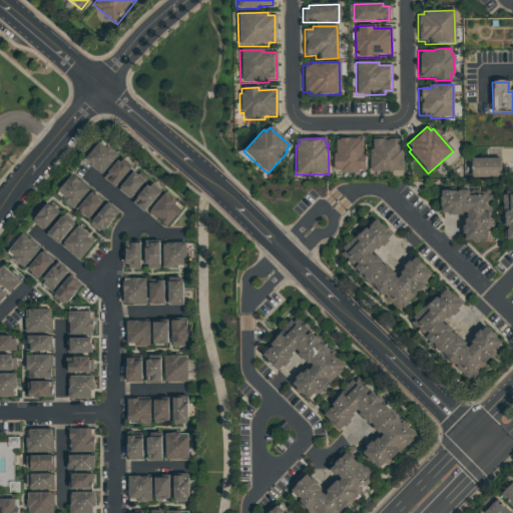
[(365,154),(365,173),(333,173),(333,154),(335,154),(335,139),(362,139),(362,154),(365,154)]
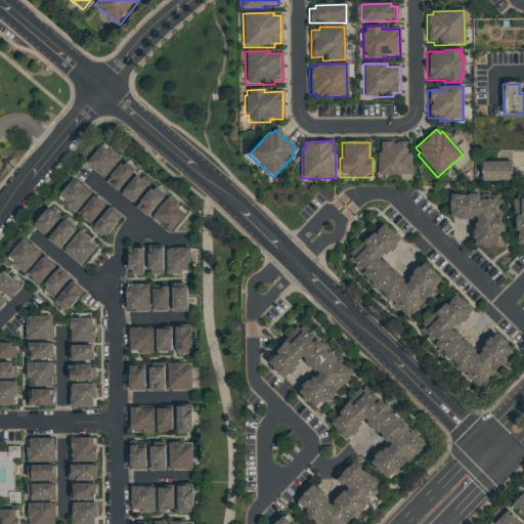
[(410,154),(410,176),(377,176),(377,154),(380,154),(380,143),(407,142),(407,154),(410,154)]
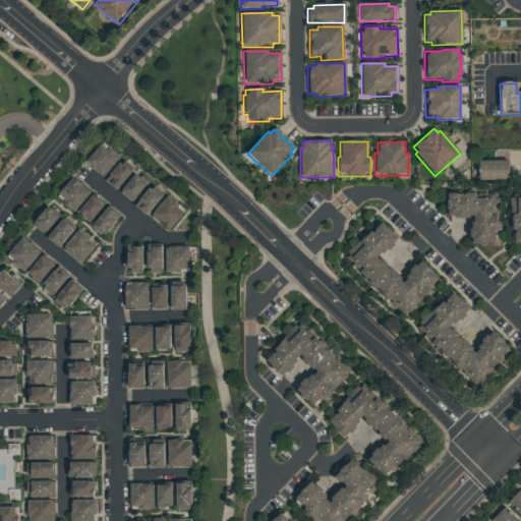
[(102,142),(120,158),(103,178),(84,162),(102,142)]
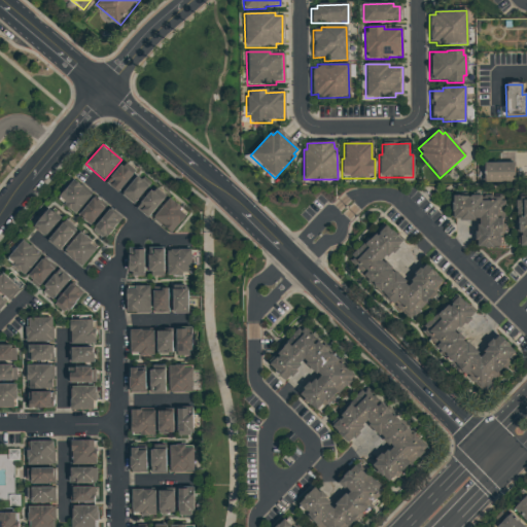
[(483,163),(513,163),(513,182),(483,182),(483,163)]
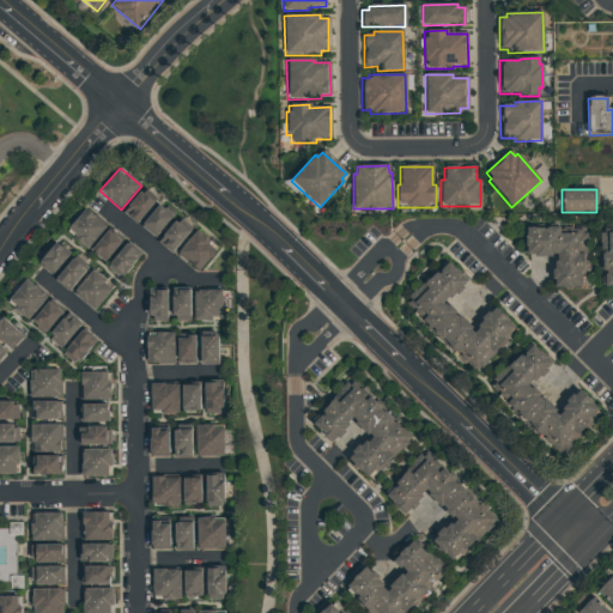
[(140,192),(153,204),(135,225),(122,213),(140,192)]
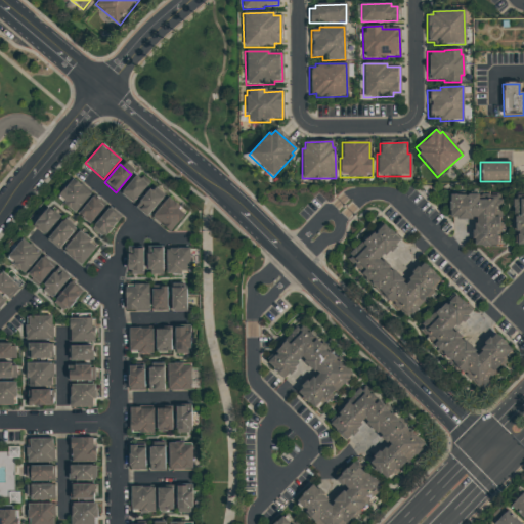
[(135,176),(147,185),(131,204),(120,194),(135,176)]
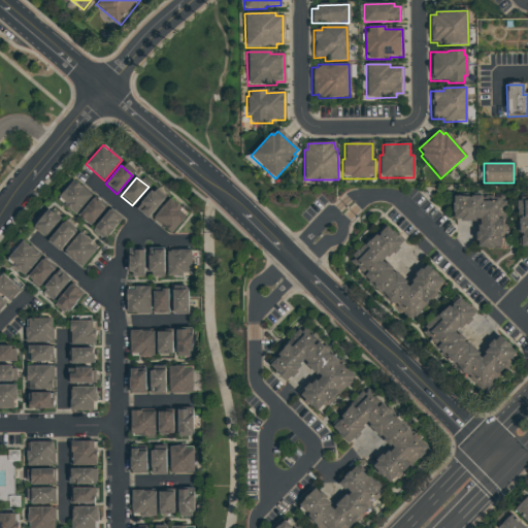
[(73,179),(90,194),(73,213),(57,200),(73,179)]
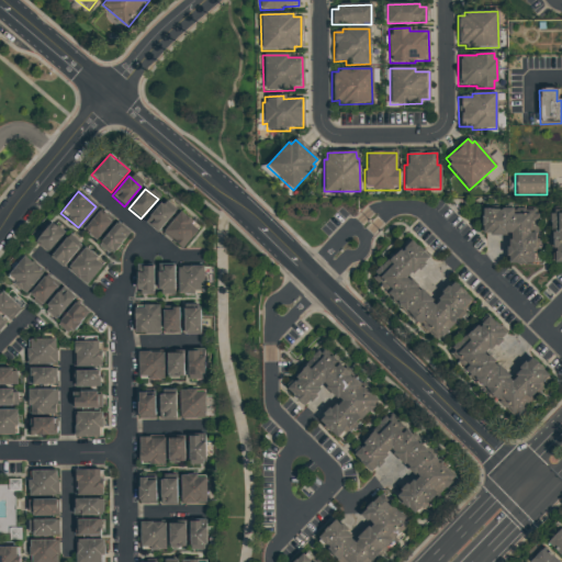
[(160,203),(172,214),(156,234),(144,223),(160,203)]
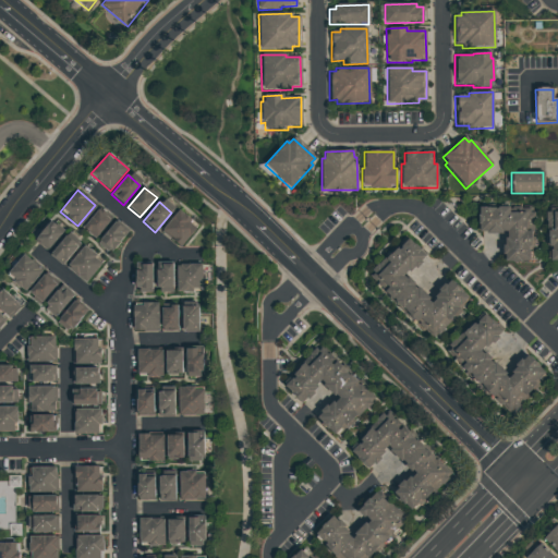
[(546,207),(557,206),(557,261),(547,262),(546,207)]
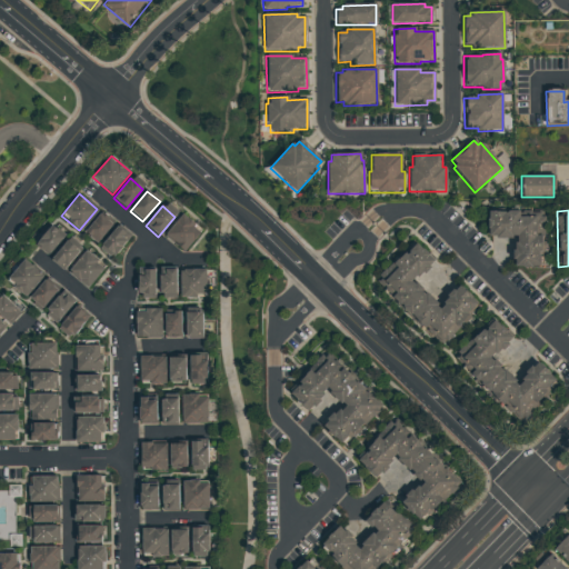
[(487,211),(518,211),(518,212),(545,212),(545,267),(513,267),(513,237),(487,237),(487,211)]
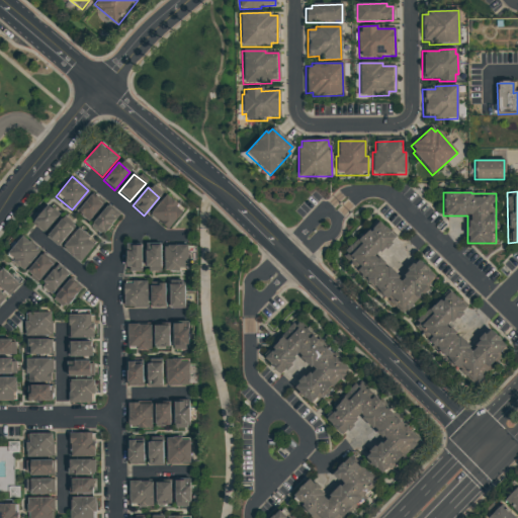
[(91,195),(102,205),(88,223),(76,212),(91,195)]
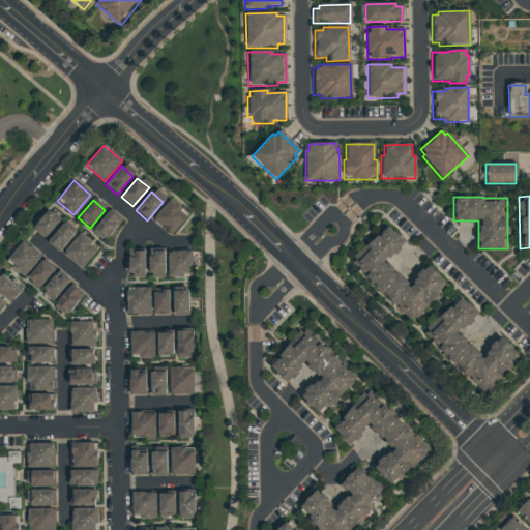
[(170,200),(187,215),(171,235),(152,219),(170,200)]
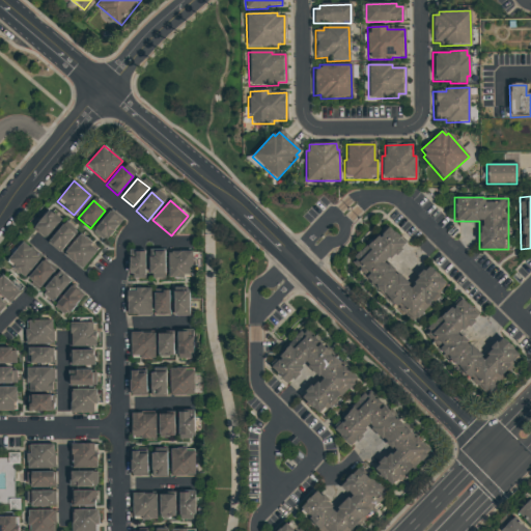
[(49,210),(60,220),(45,239),(33,229),(49,210)]
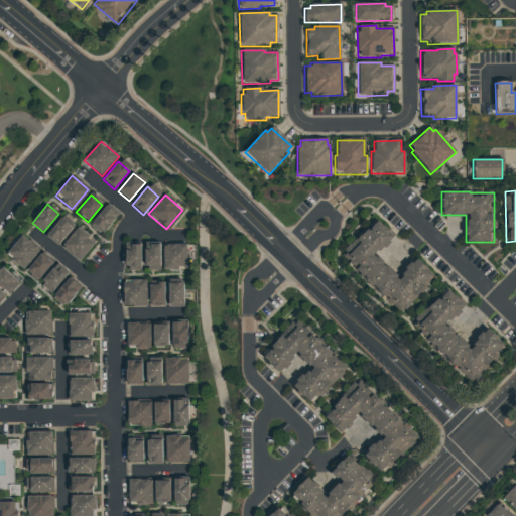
[(108,204),(119,214),(104,232),(102,230),(99,234),(90,225),(108,204)]
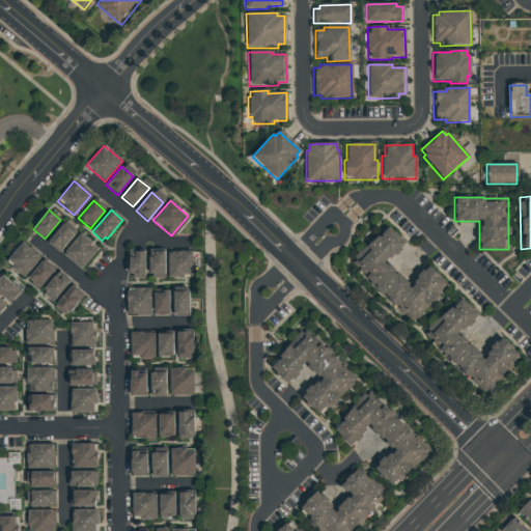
[(62,224),(74,234),(58,253),(47,244),(62,224)]
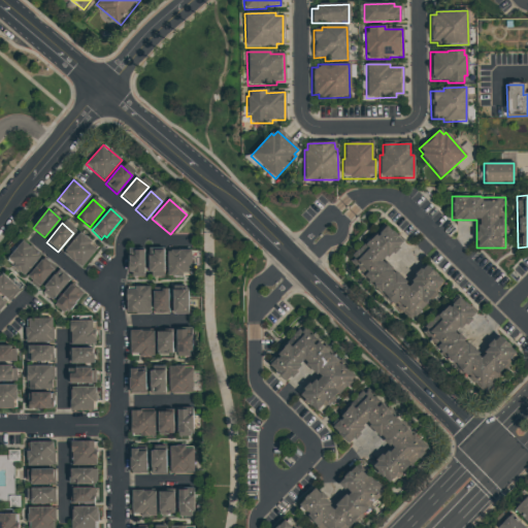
[(410,321),(349,260),(376,231),(378,233),(388,224),(402,238),(382,259),(407,285),(428,264),(443,278),(433,289),(436,292),(428,301),(429,302),(410,321)]
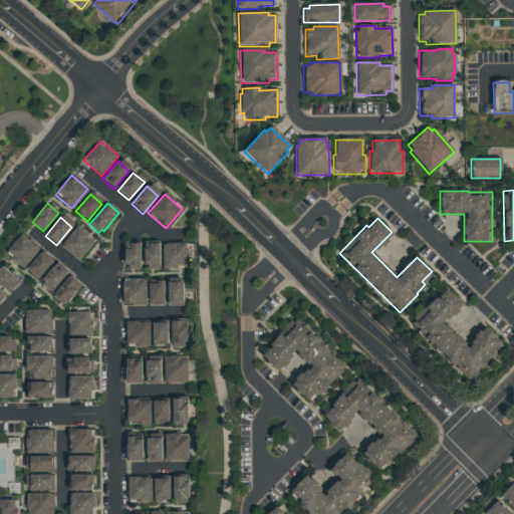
[(77,226),(88,235),(86,237),(93,243),(78,261),(60,247),(77,226)]
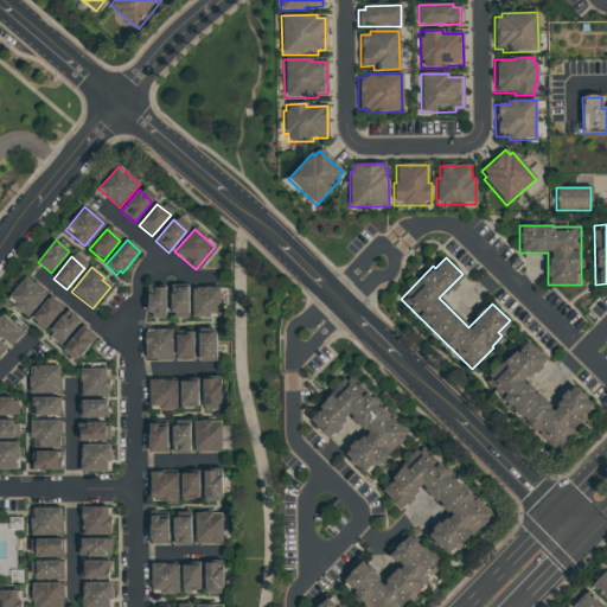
[(27,275),(48,292),(27,315),(7,299),(27,275)]
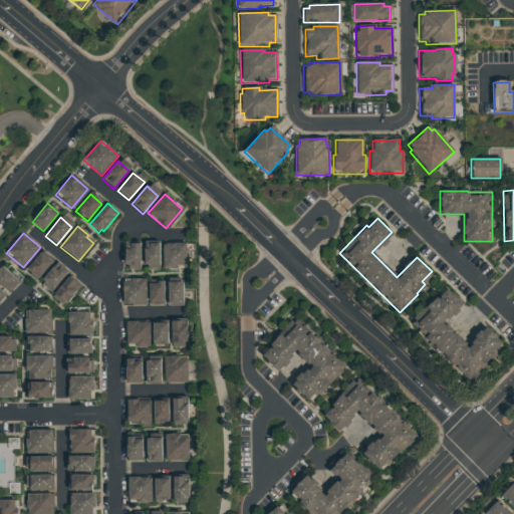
[(126,241),(142,241),(142,269),(126,269),(126,241)]
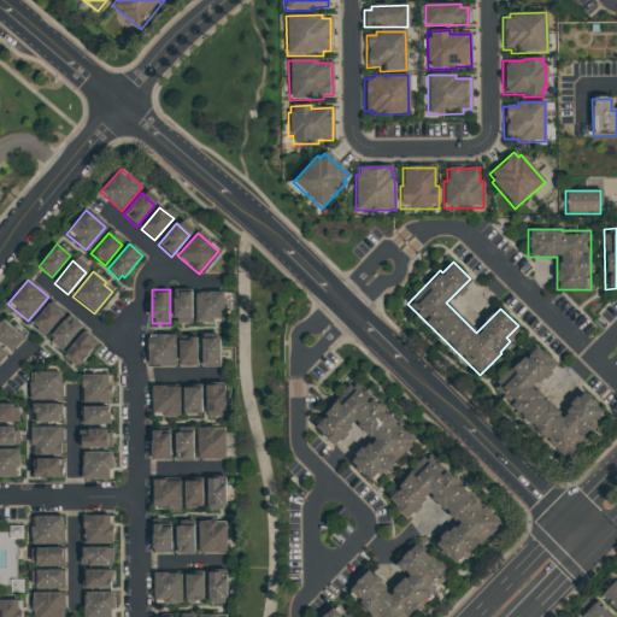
[(175,289),(194,289),(194,322),(175,323),(175,289)]
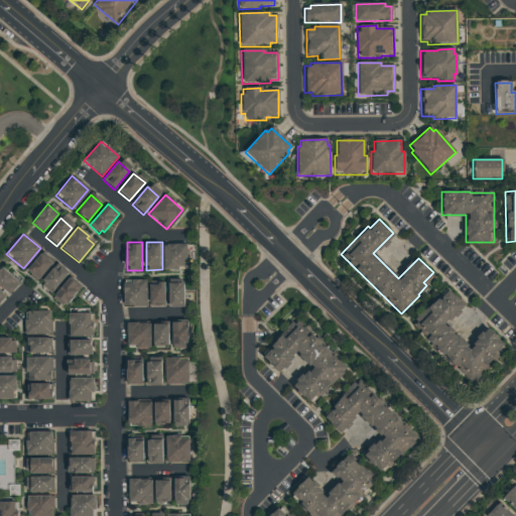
[(164,243),(187,243),(188,269),(164,269),(164,243)]
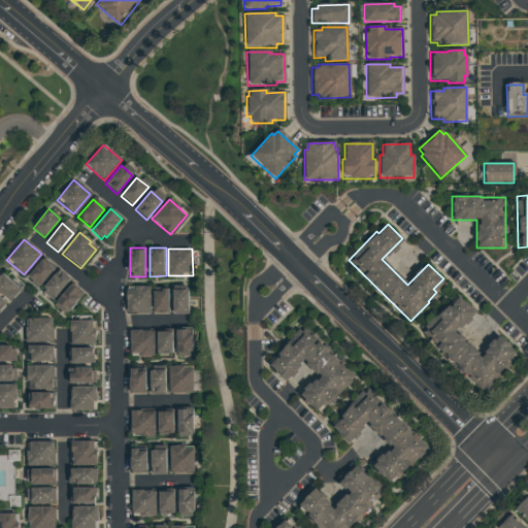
[(44,258),(56,268),(40,287),(29,276),(44,258)]
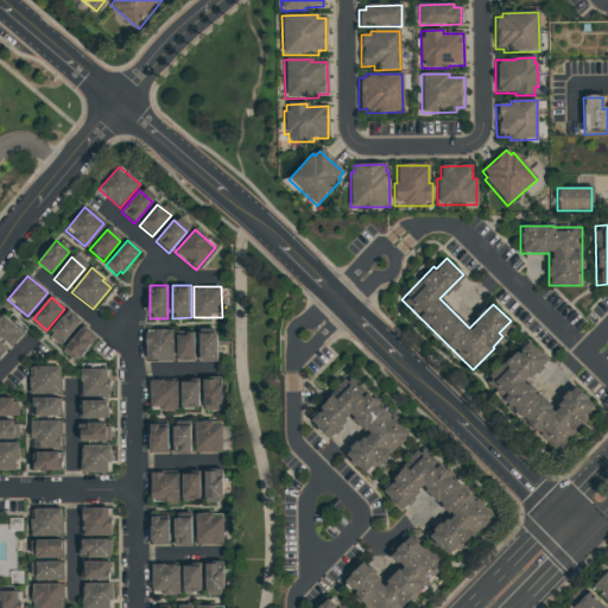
[(69,310),(82,321),(61,347),(50,337),(54,333),(51,331),(69,310)]
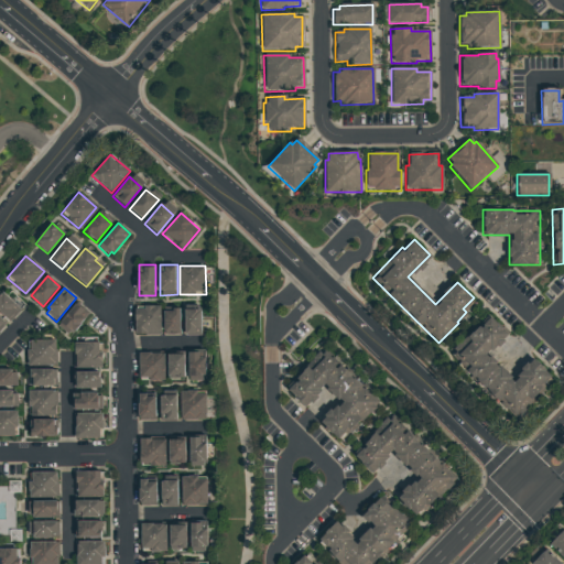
[(0,311),(0,295),(6,290),(19,303),(18,304),(23,310),(12,322),(0,311)]
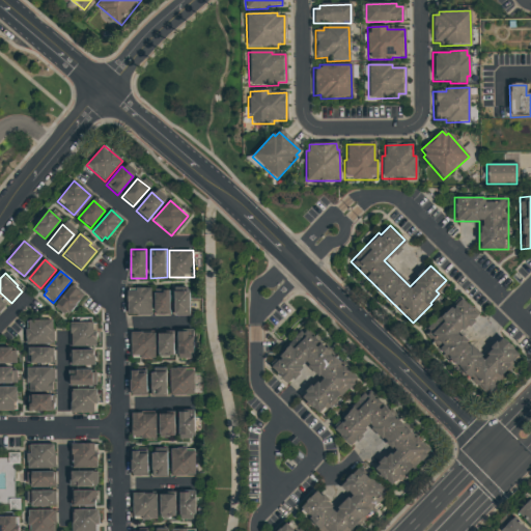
[(74,284),(85,295),(67,316),(55,306),(74,284)]
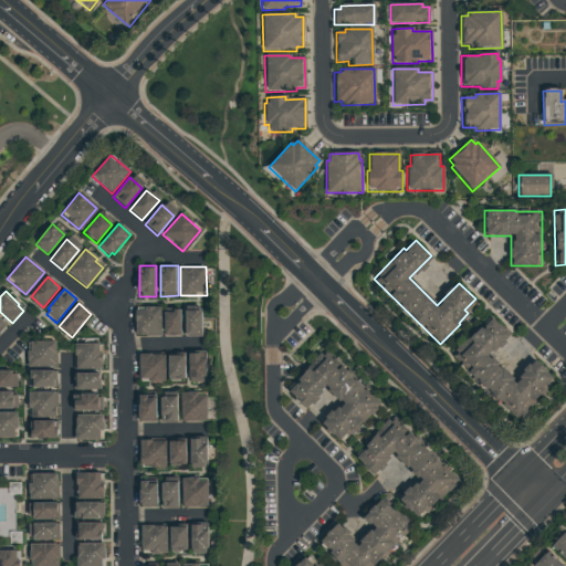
[(136,306),(161,305),(161,336),(136,336),(136,306)]
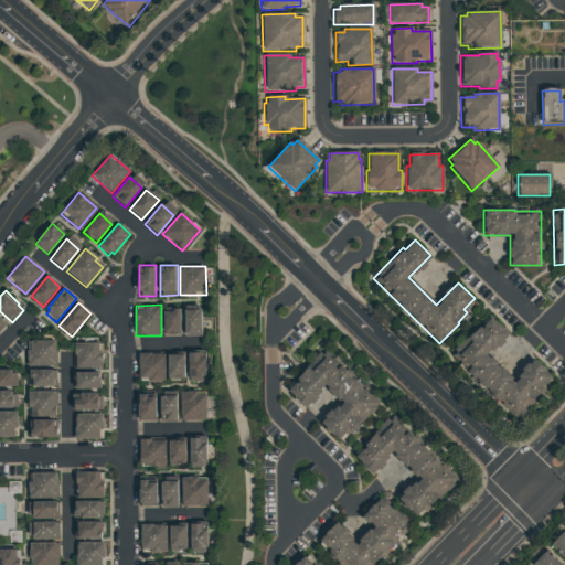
[(167,307),(182,307),(183,333),(167,334),(167,307)]
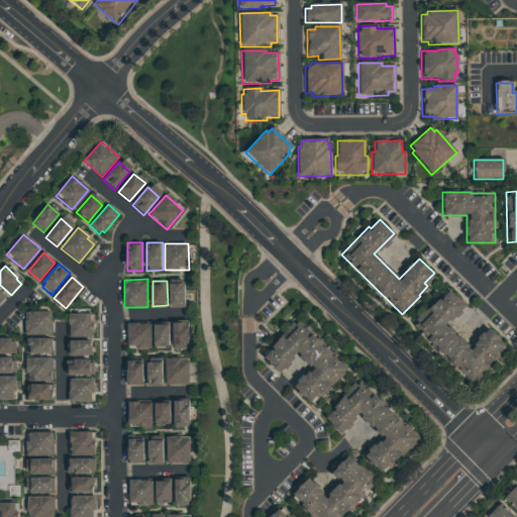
[(172,283),(187,283),(187,306),(172,307),(172,283)]
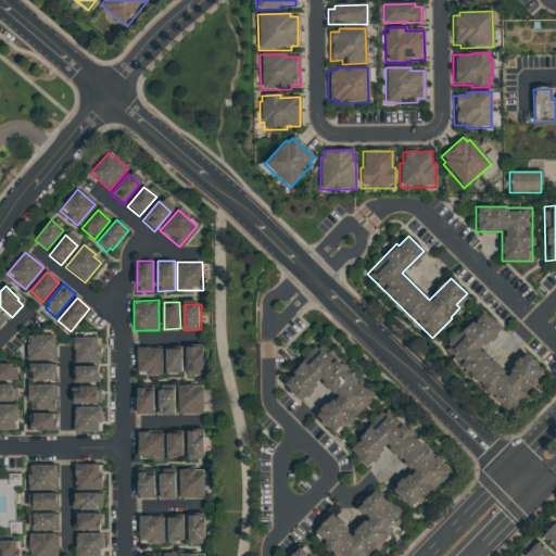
[(0,308),(9,317),(0,326),(0,308)]
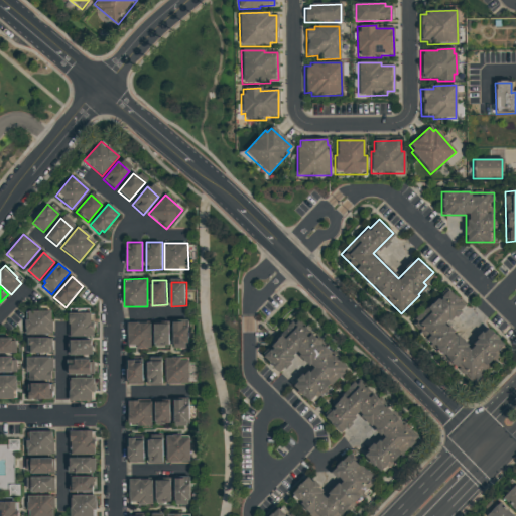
[(470,383),(411,324),(437,297),(439,299),(448,289),(467,307),(448,326),(468,346),(487,328),(503,345),(494,354),(495,356),(487,364),(488,366),(470,383)]
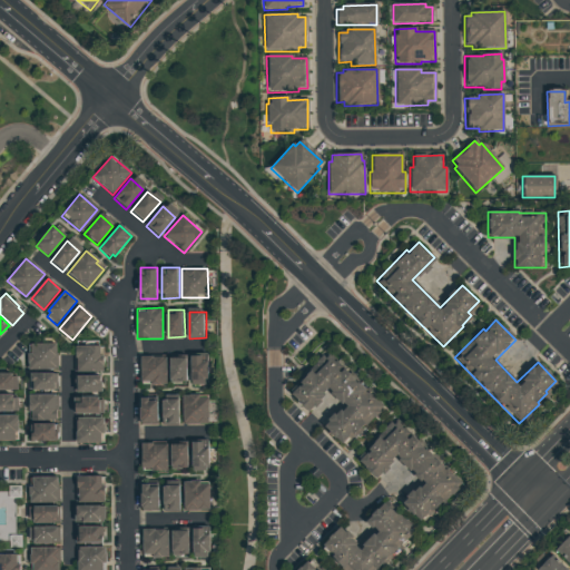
[(27,370),(27,353),(30,353),(30,344),(57,344),(57,370),(27,370)]
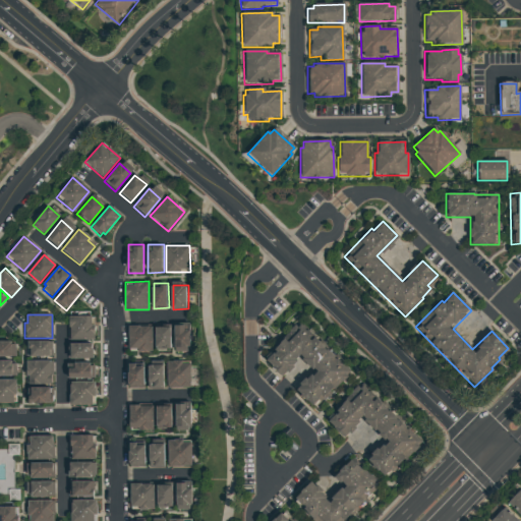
[(69,340),(69,315),(96,315),(96,339),(69,340)]
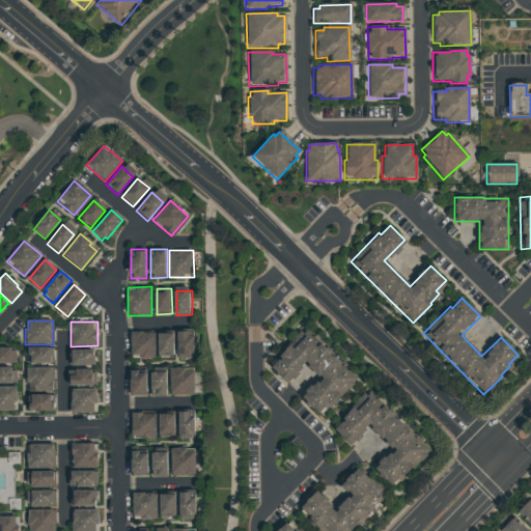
[(179,330),(195,330),(195,355),(179,355),(179,330)]
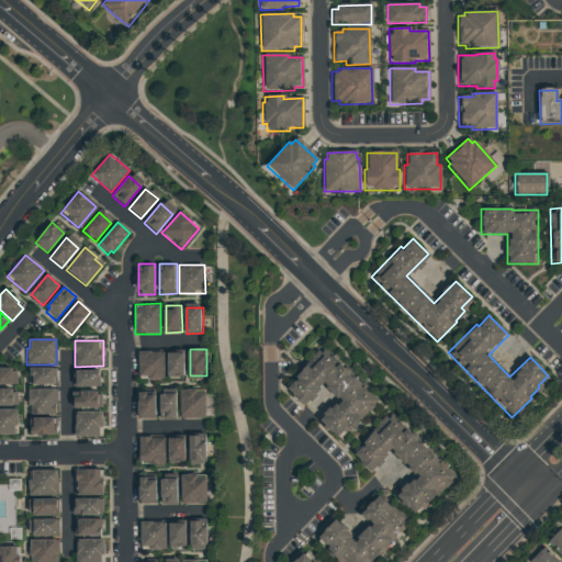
[(321,349),(377,404),(338,444),(315,422),(336,398),(325,388),(304,409),(283,389),(321,349)]
